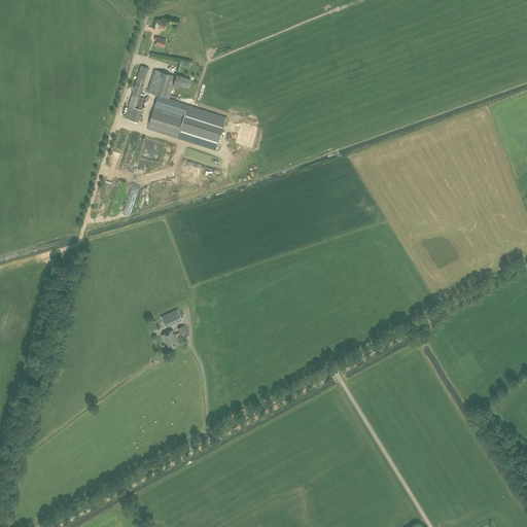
[(166,39),(157,37),(155,36),(154,40),(156,41),(154,45),(163,47),(166,39)]
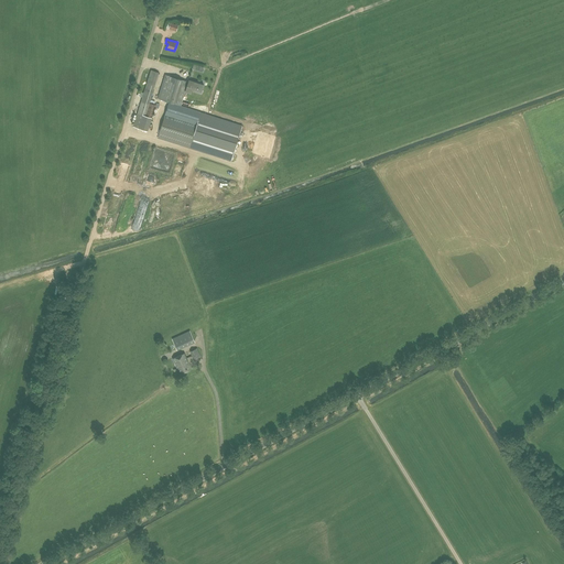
[(137,114),(151,118),(155,105),(149,102),(159,73),(151,69),(137,114)]
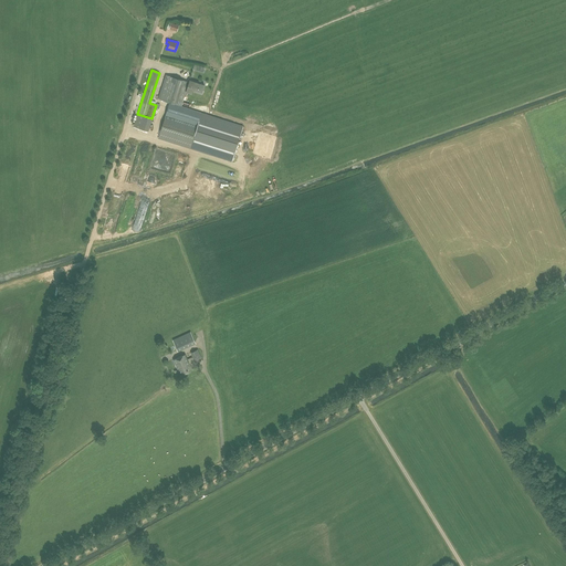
[(191,93),(192,91),(195,84),(189,82),(166,74),(158,98),(181,106),(186,92),(191,93)]
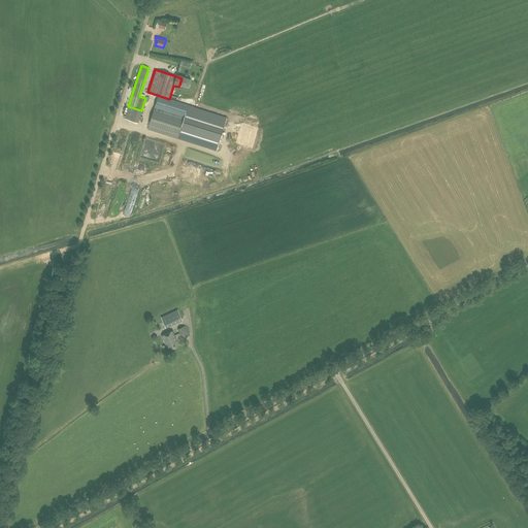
[(182,76),(182,78),(179,85),(189,88),(191,79),(182,76)]
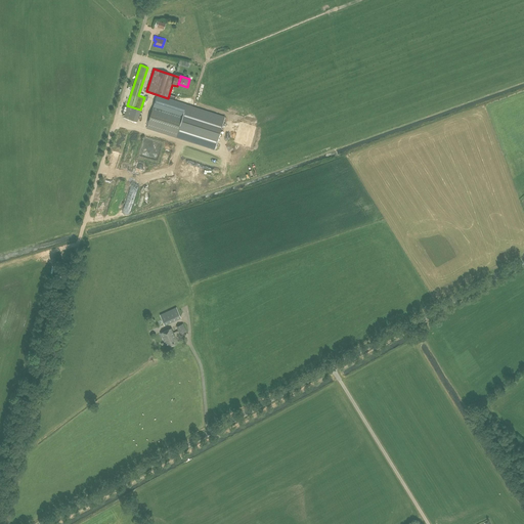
[(186,106),(183,115),(154,105),(151,113),(146,128),(176,137),(214,150),(224,119),(186,106)]
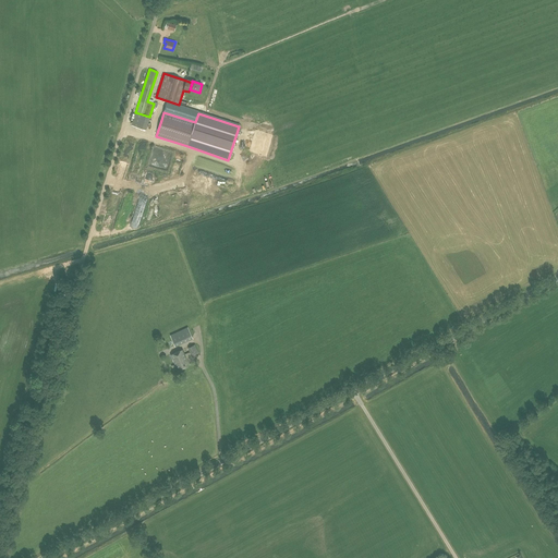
[(126,141),(117,172),(133,177),(143,146),(126,141)]
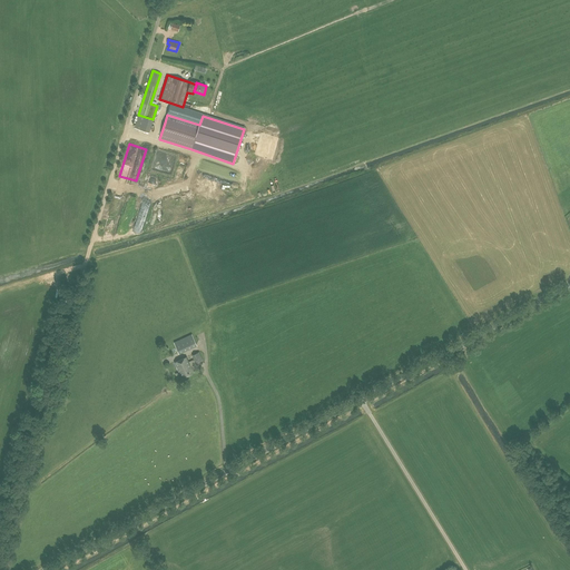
[(194,334),(175,338),(178,350),(197,344),(194,334)]
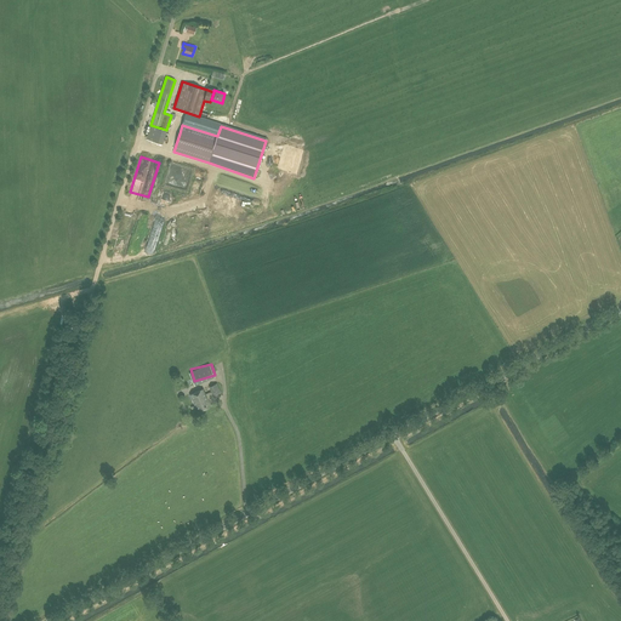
[(217,383),(209,387),(211,392),(205,394),(203,388),(189,394),(195,406),(197,405),(199,411),(211,406),(208,399),(214,397),(214,396),(221,392),(217,383)]
